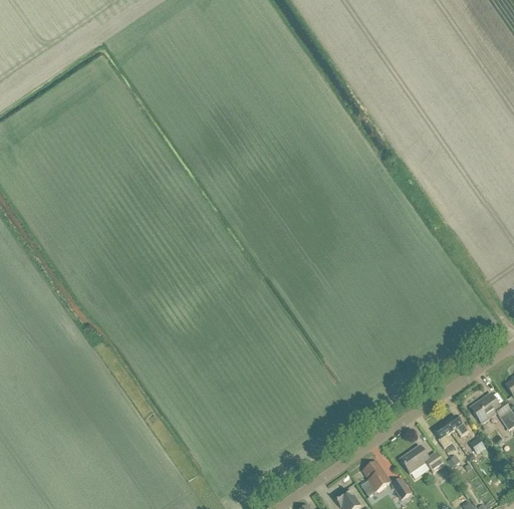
[(504,400),(498,404),(491,392),(471,406),(482,422),(497,412),(500,417),(509,429),(513,425),(513,414),(511,410),(504,400)]
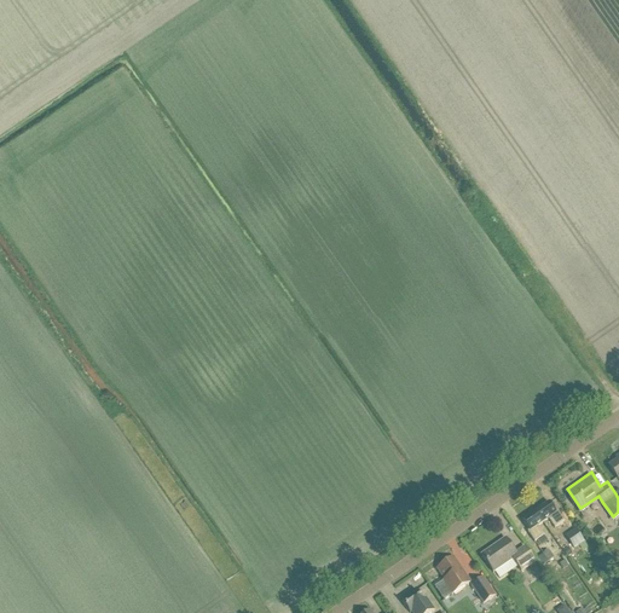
[(536,508),(543,519),(550,514),(556,522),(563,518),(557,508),(556,509),(549,498),(536,508)]
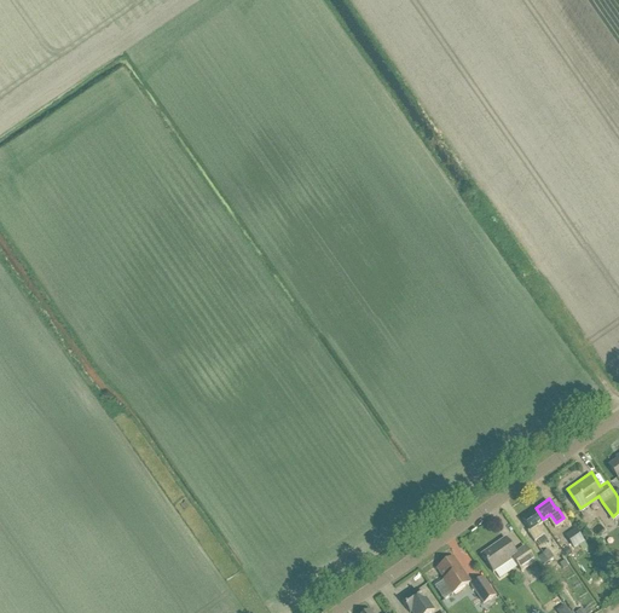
[(528,528),(534,538),(542,533),(536,524),(543,519),(536,508),(522,518),(530,527),(528,528)]
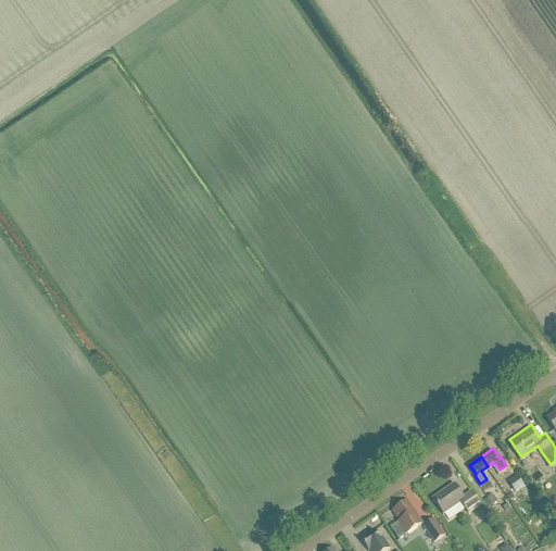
[(508,479),(516,490),(525,484),(518,473),(508,479)]
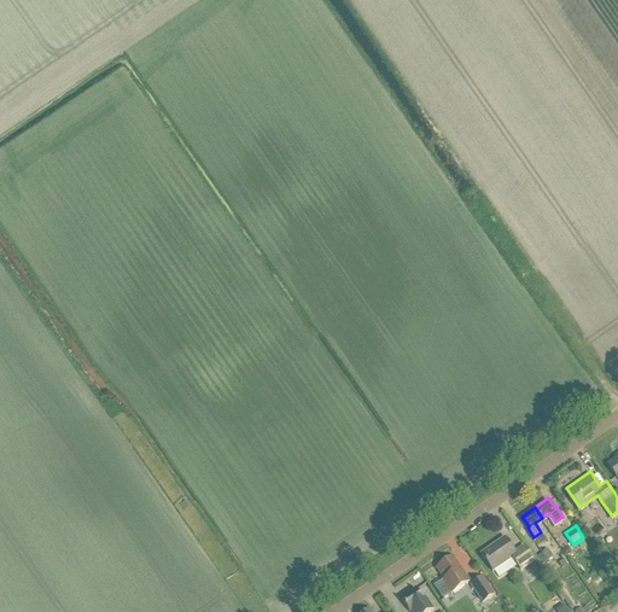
[(524,542),(516,548),(505,534),(481,551),(493,567),(512,554),(520,567),(535,558),(524,542)]
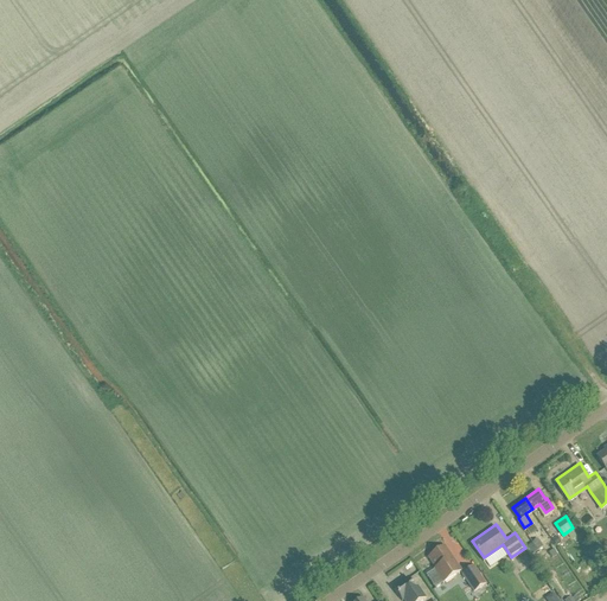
[(537,536),(532,539),(538,547),(543,543),(537,536)]
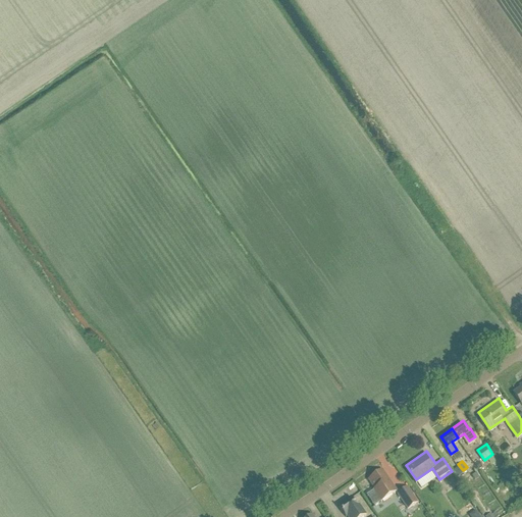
[(373,487),(381,499),(396,488),(381,467),(369,476),(376,485),(373,487)]
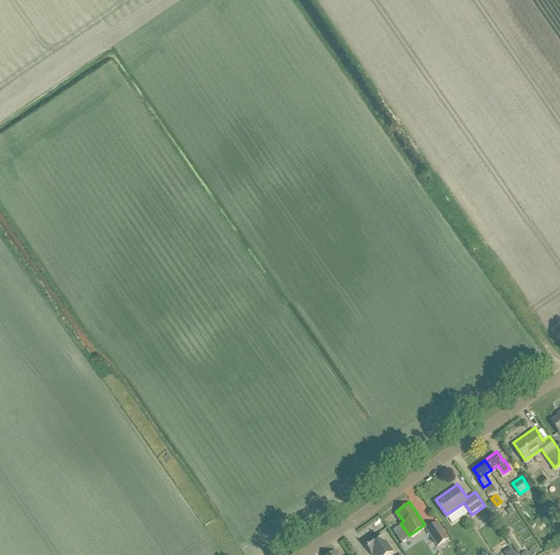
[(448,535),(438,520),(427,528),(438,543),(448,535)]
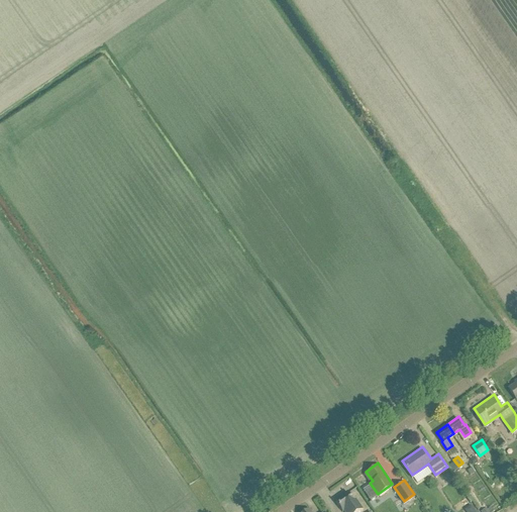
[(354,499),(347,490),(335,498),(342,509),(343,508),(345,511),(355,511),(363,507),(356,498),(354,499)]
